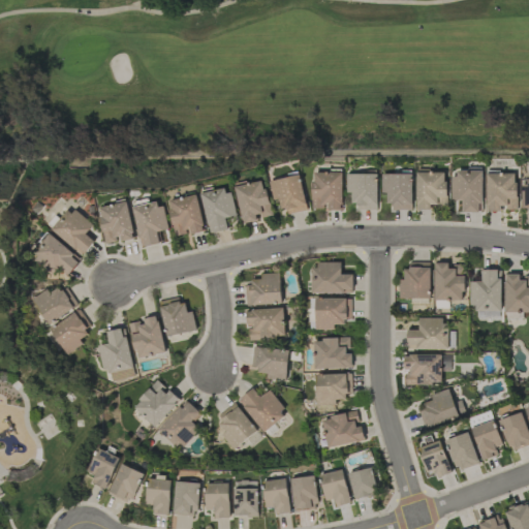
[(453,200),(463,200),(463,213),(483,213),(481,170),(453,172),(453,200)]
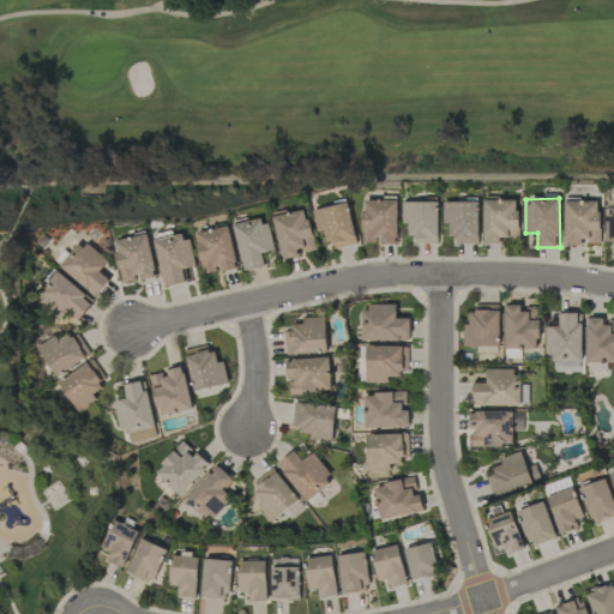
[(398,200),(363,200),(362,242),(379,242),(379,244),(398,245),(398,200)]
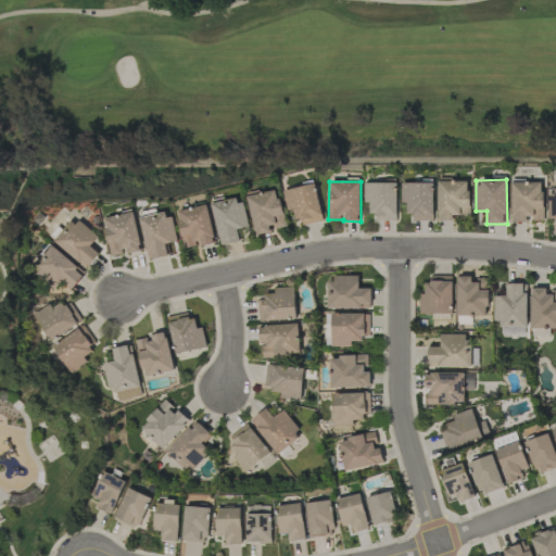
[(439,181),(438,220),(453,220),(453,216),(469,216),(470,181),(439,181)]
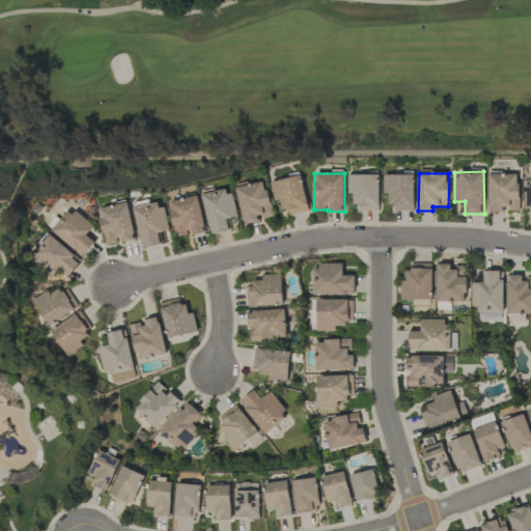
[(379,211),(380,174),(348,174),(347,194),(356,194),(356,211),(379,211)]
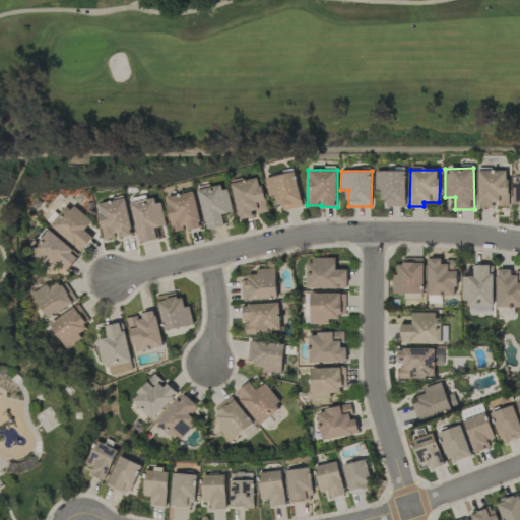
[(375,171),(376,190),(383,190),(383,207),(406,206),(405,171),(375,171)]
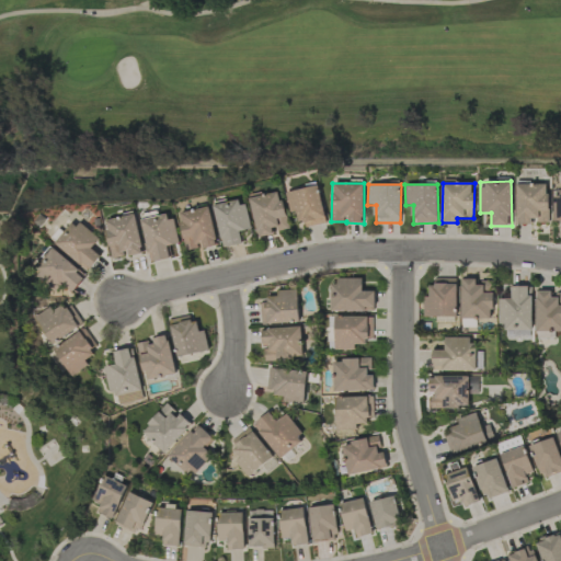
[(548,222),(548,184),(516,184),(516,225),(531,225),(531,222),(548,222)]
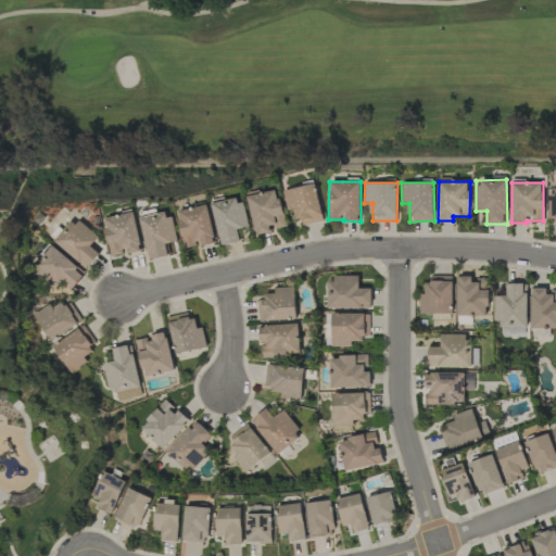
[(283,190),(288,211),(297,209),(300,226),(324,220),(316,184),(283,190)]
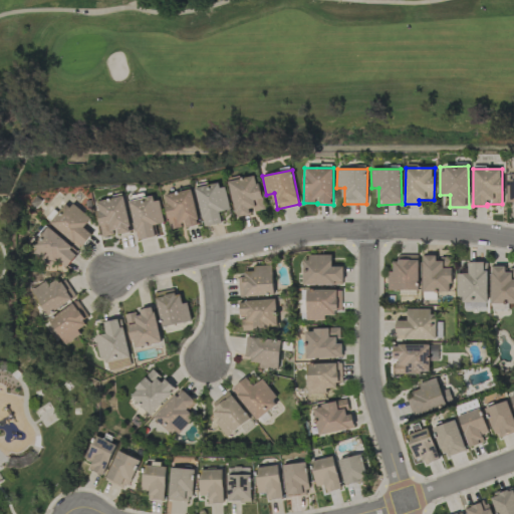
[(229,181),(237,218),(253,214),(253,212),(264,210),(257,175),(229,181)]
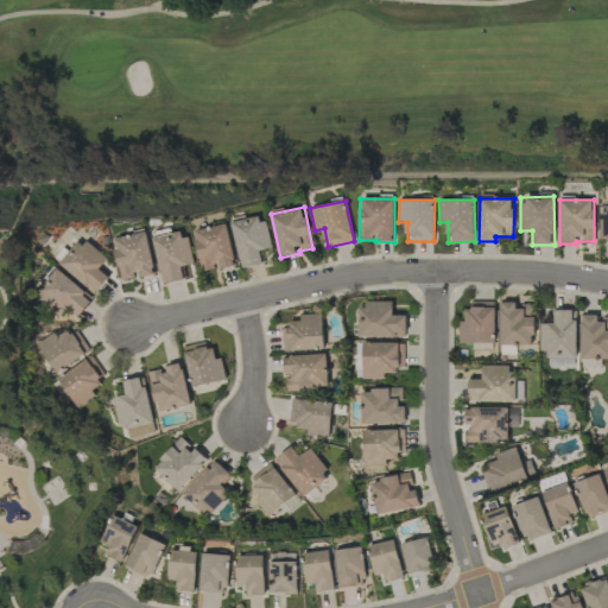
[(271,248),(264,215),(232,222),(241,268),(265,264),(261,251),(271,248)]
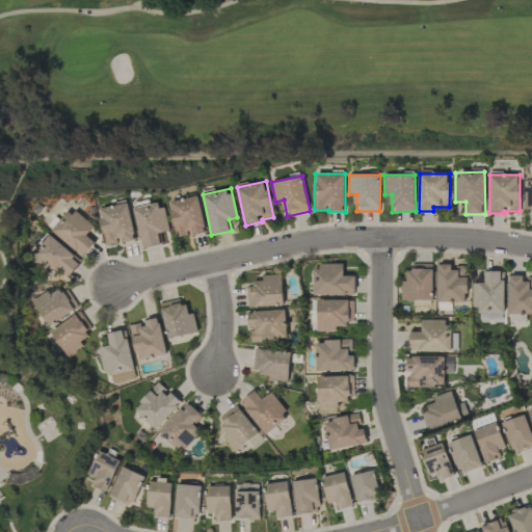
[(206,232),(198,195),(169,202),(176,238),(206,232)]
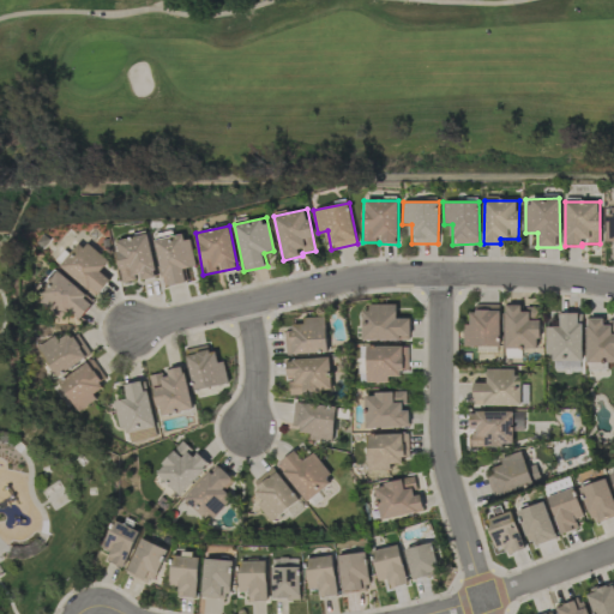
[(154,241),(164,287),(188,282),(185,269),(194,266),(187,233),(154,241)]
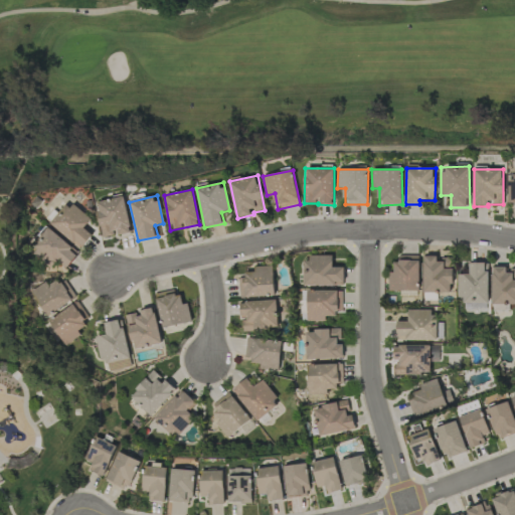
[(97,200),(101,236),(115,235),(130,233),(126,197),(97,200)]
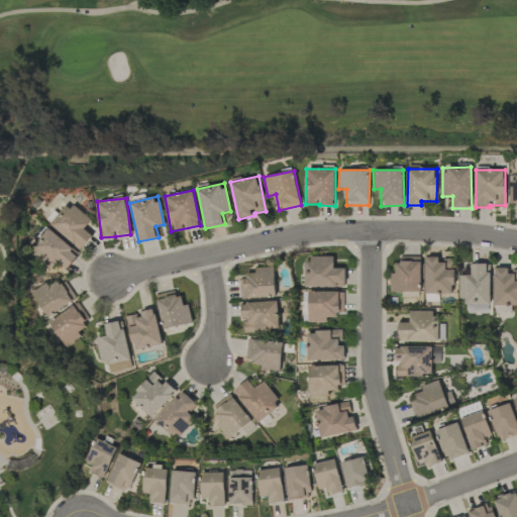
[(91,220),(71,202),(50,223),(80,250),(93,235),(85,227),(91,220)]
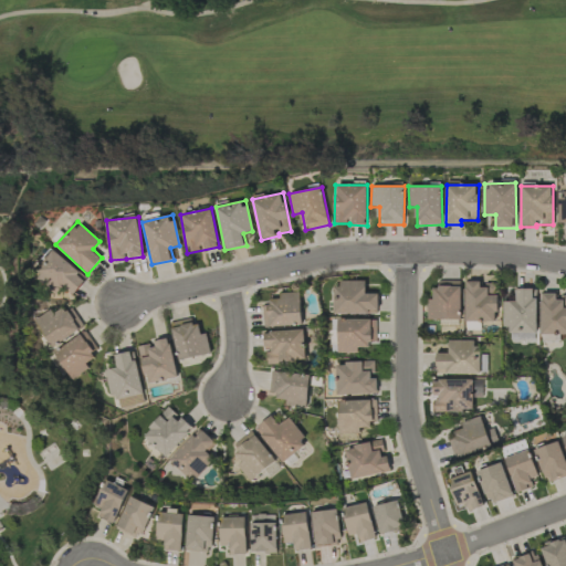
[(70,299),(86,276),(51,251),(34,272),(70,299)]
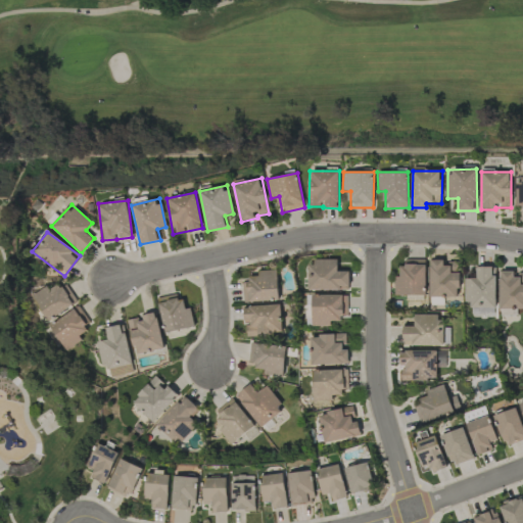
[(426,295),(425,259),(401,259),(401,276),(394,276),(394,295),(426,295)]
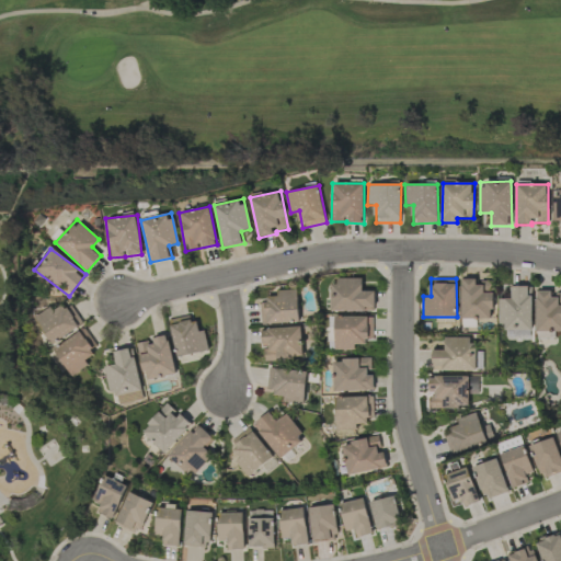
[(492,319),(492,283),(477,283),(477,279),(461,278),(460,318),(492,319)]
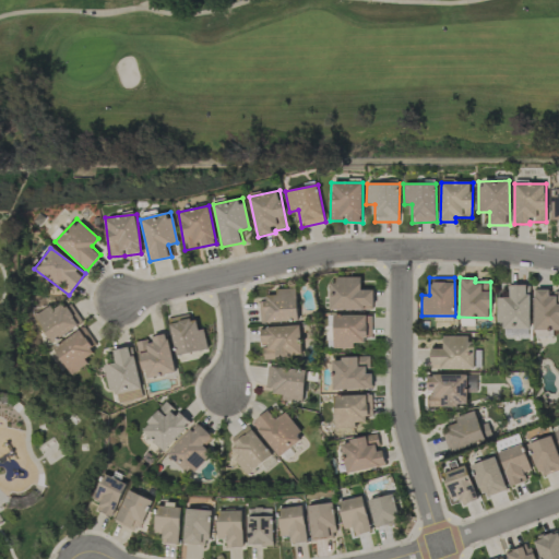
[(329,310),(373,310),(373,289),(360,289),(360,278),(330,278),(329,310)]
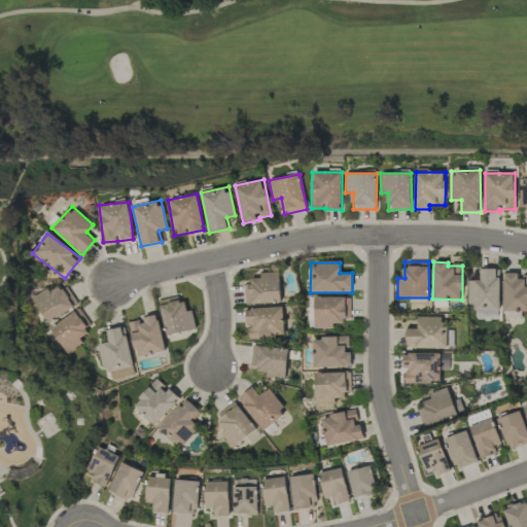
[(468,305),(475,305),(476,310),(500,309),(499,269),(480,269),(480,280),(467,281),(468,305)]
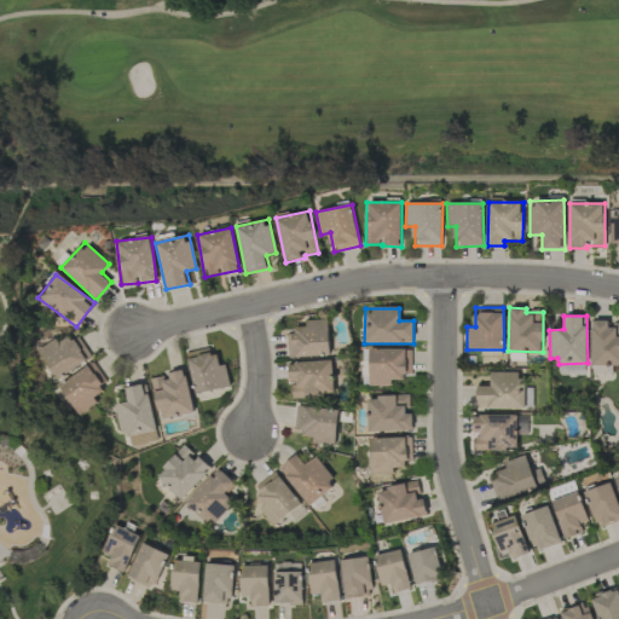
[(288,358),(330,357),(329,319),(305,320),(305,329),(287,330),(288,358)]
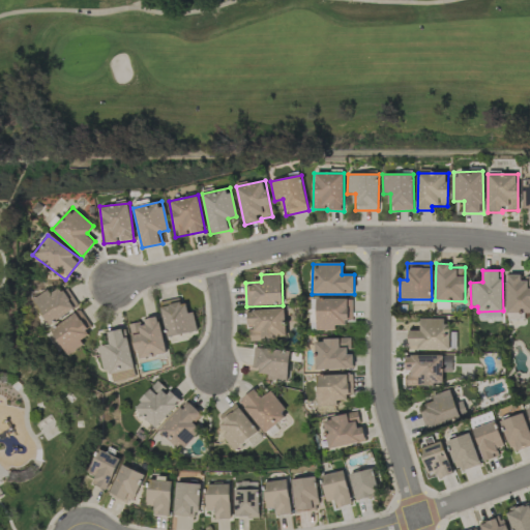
[(506,314),(529,313),(529,275),(522,276),(522,274),(505,274),(506,314)]
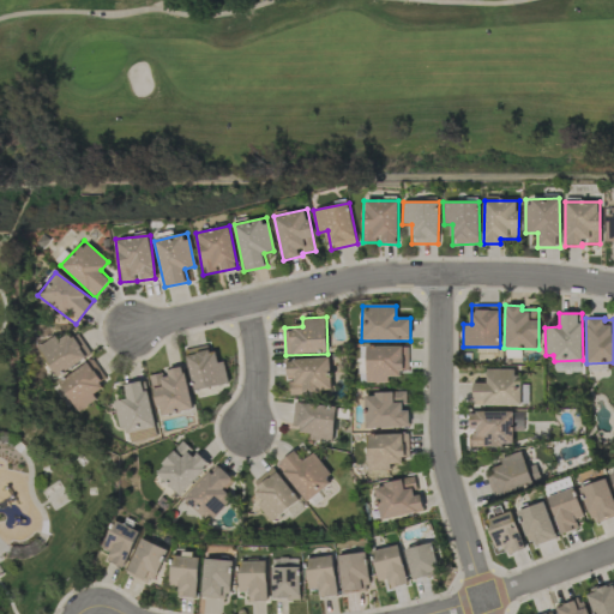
[(76,332),(59,342),(55,335),(36,347),(54,377),(90,355),(76,332)]
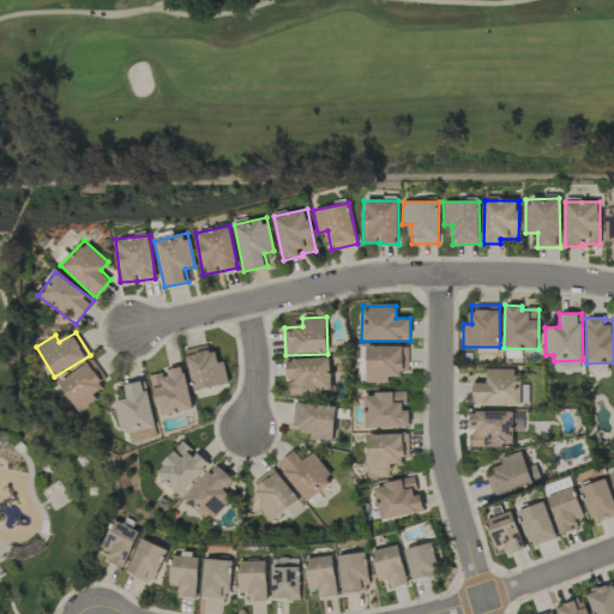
[(223,361),(215,362),(210,344),(185,350),(193,391),(228,384),(223,361)]
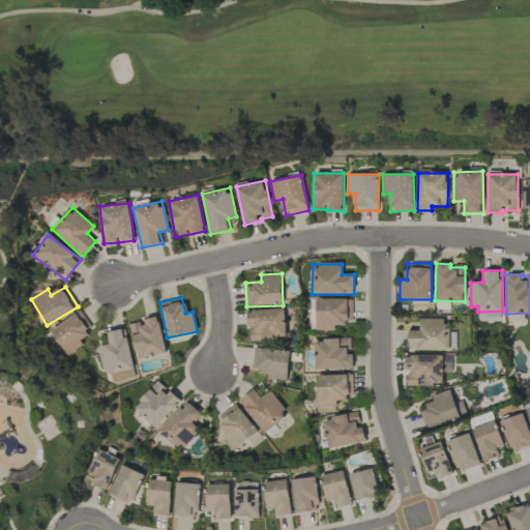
[(352,320),(352,299),(316,299),(316,330),(335,330),(335,325),(345,325),(345,320),(352,320)]
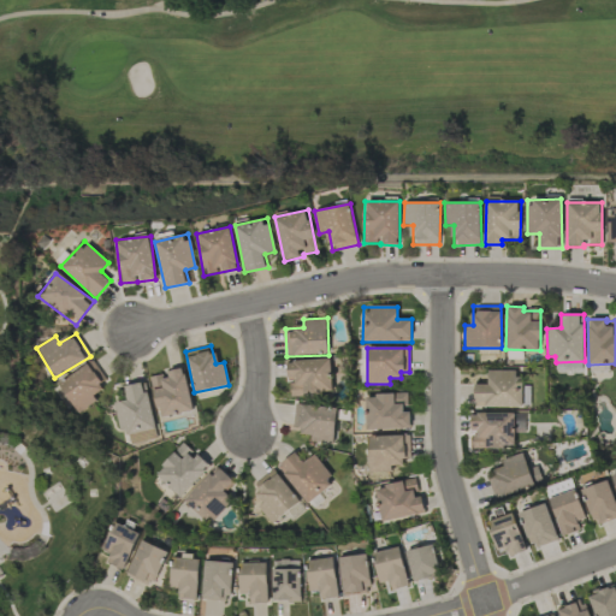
[(291,395),(332,394),(331,359),(286,361),(286,379),(290,379),(291,395)]
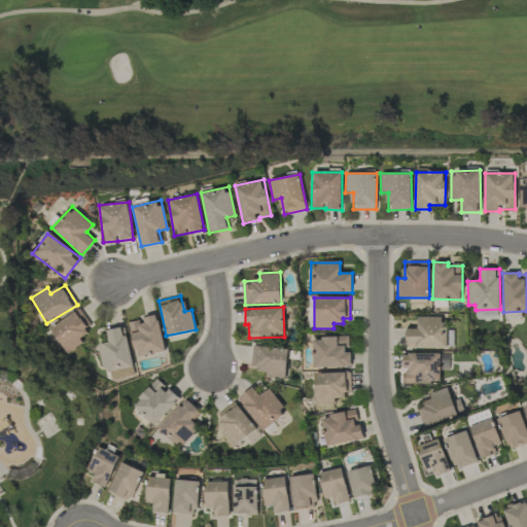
[(67,353),(82,342),(78,337),(92,327),(78,308),(49,328),(67,353)]
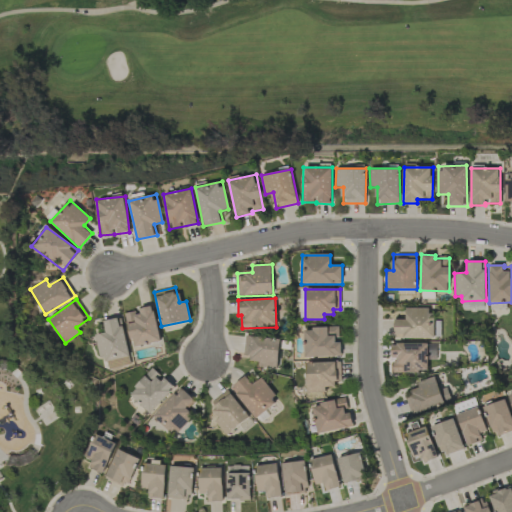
[(132,347),(160,341),(154,305),(139,308),(139,311),(126,313),(132,347)]
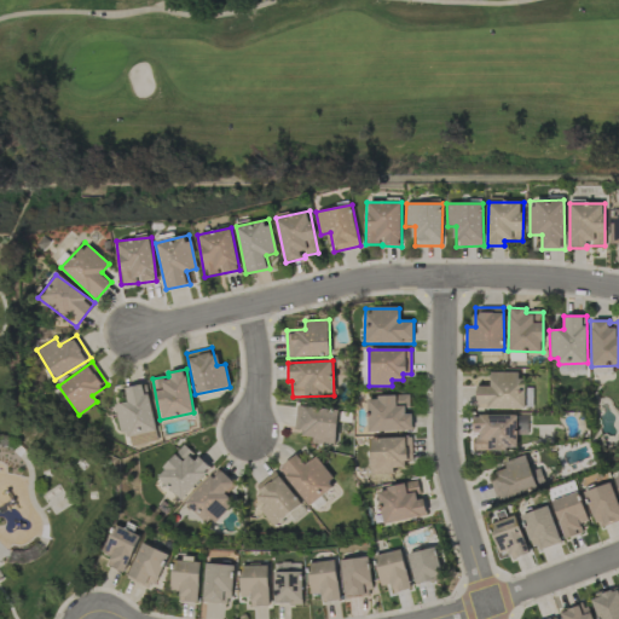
[(524,409),(525,383),(518,383),(518,372),(490,372),(490,386),(476,386),(476,408),(524,409)]
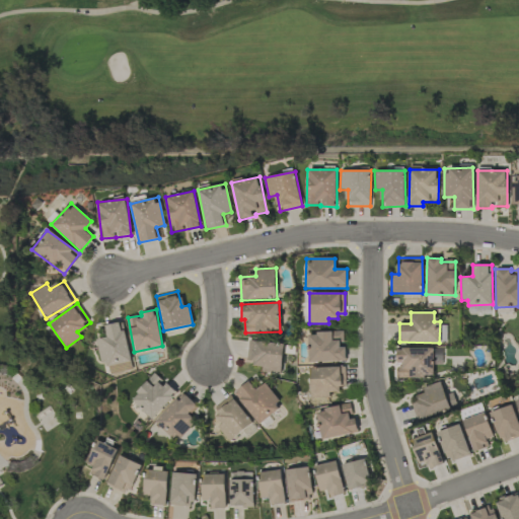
[(96,339),(102,367),(131,361),(124,321),(104,324),(106,337),(96,339)]
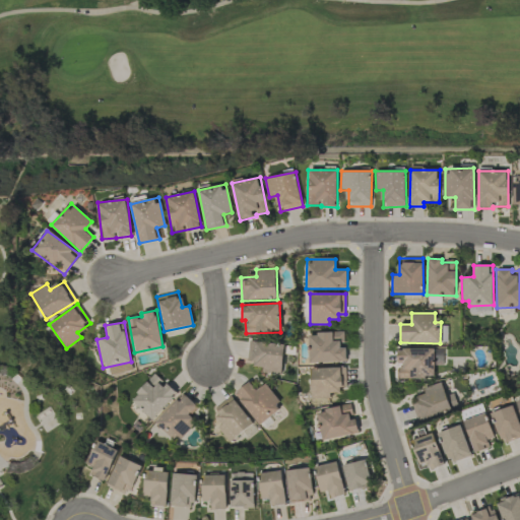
[(344,332),(308,333),(309,363),(346,362),(345,346),(344,346),(344,332)]
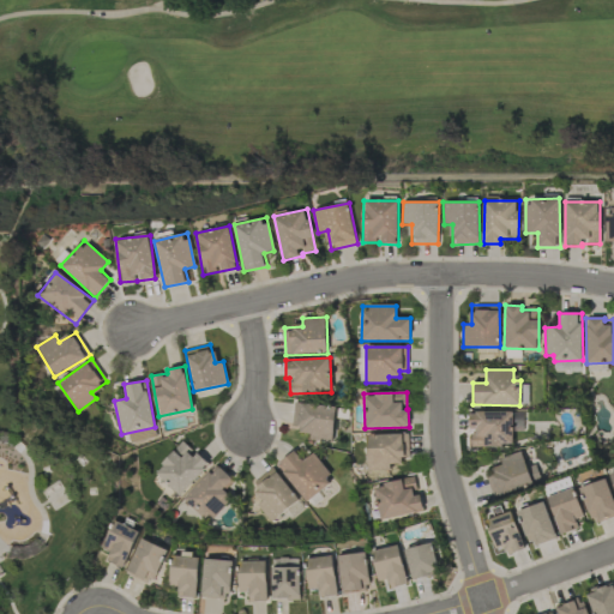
[(336,407),(294,403),(292,426),(299,427),(299,433),(309,433),(309,441),(332,443),(336,407)]
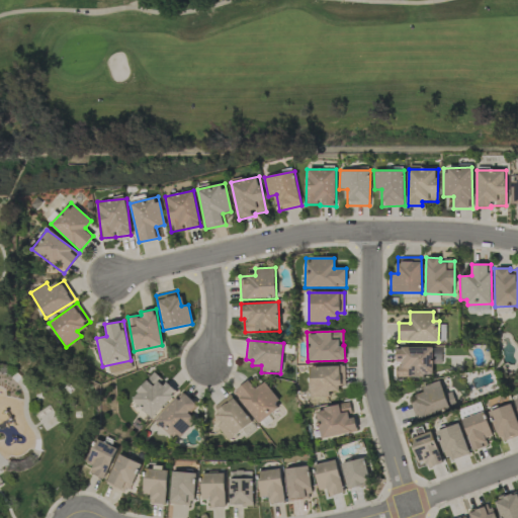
[(432,347),(396,347),(396,361),(399,362),(398,376),(432,376),(432,347)]
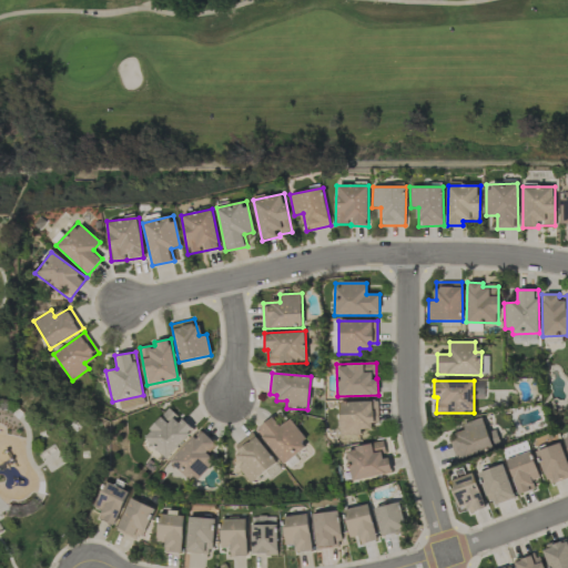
[(484,398),(483,381),(474,381),(475,399),(484,398)]
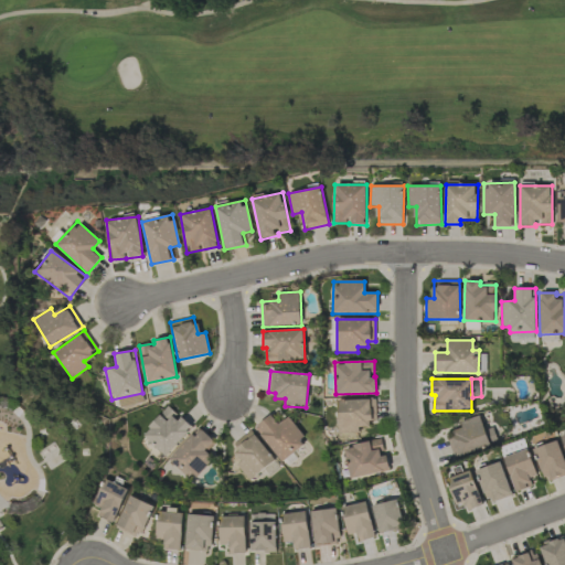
[(338,432),(370,430),(369,420),(376,420),(375,398),(337,401),(338,432)]
